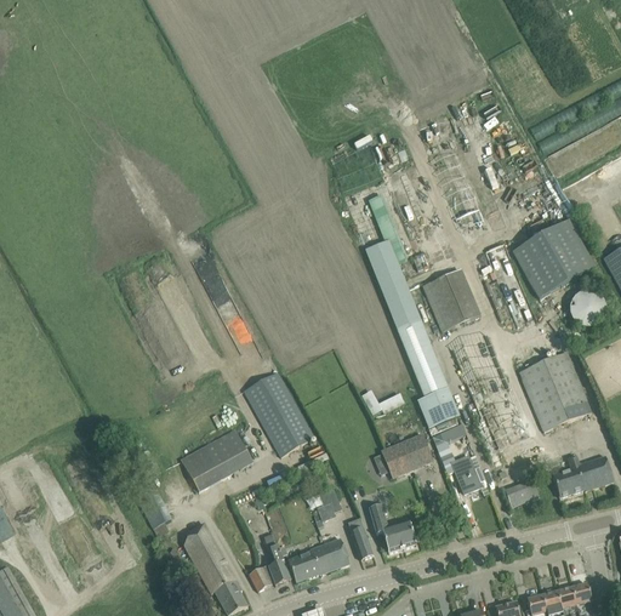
[(513,250),(539,297),(596,266),(569,218),(513,250)]
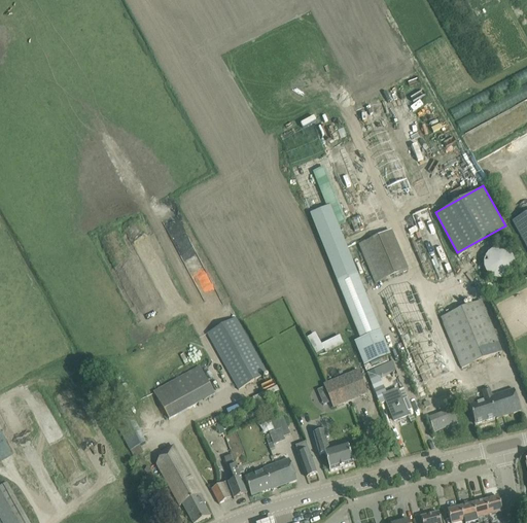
[(330,203),(310,210),(337,278),(358,333),(360,337),(381,327),(357,271),(330,203)]
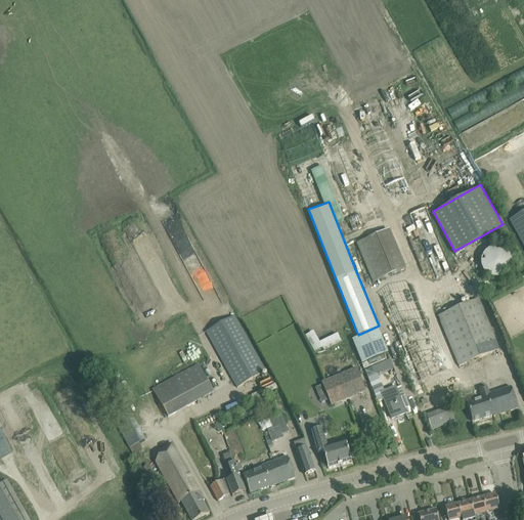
[(376,231),(356,240),(373,278),(405,264),(400,251),(387,257),(376,231)]
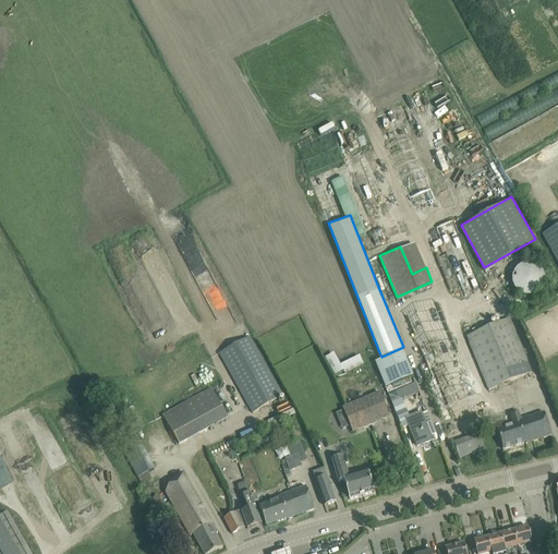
[(545,281),(545,276),(544,271),(541,265),(537,262),(532,260),(526,260),(521,262),(517,265),(513,269),(512,275),(512,279),(514,285),(518,289),(522,292),(529,293),(533,292),(538,290),(542,286),(545,281)]
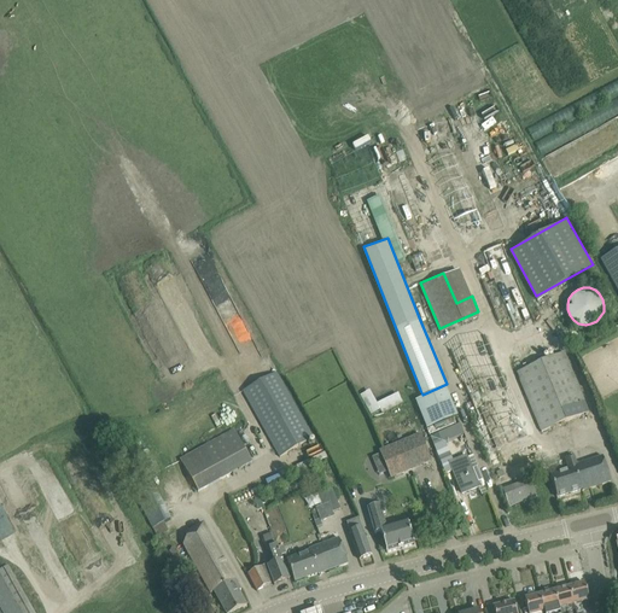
[(449,343),(449,346),(473,406),(479,403),(497,447),(501,445),(508,463),(513,474),(543,462),(513,391),(493,400),(489,390),(507,381),(503,374),(485,383),(466,337),(449,343)]
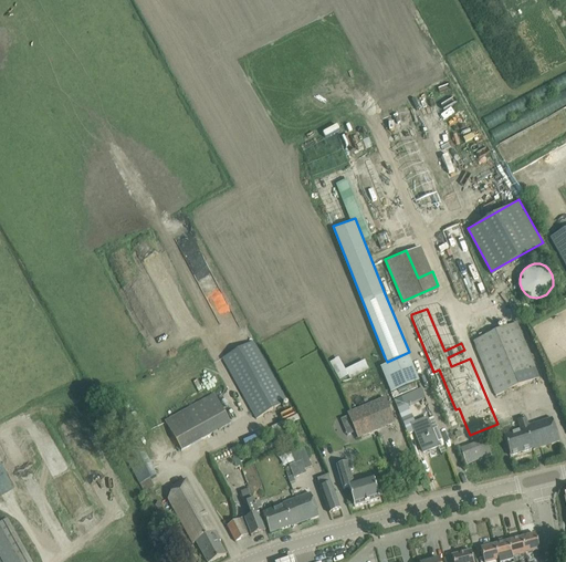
[(516,321),(492,331),(489,323),(482,325),(485,333),(472,340),(495,393),(538,375),(516,321)]
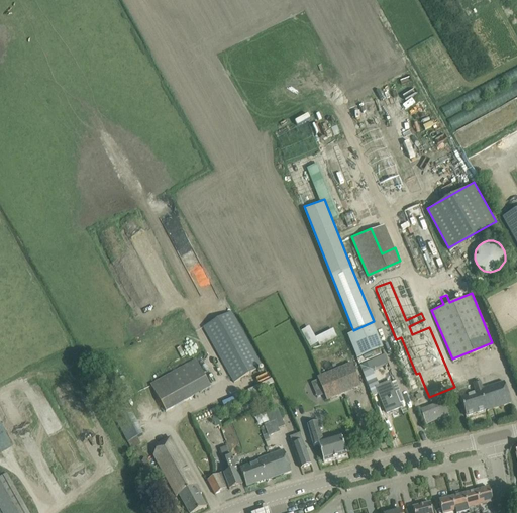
[(262,364),(231,308),(203,324),(234,380),(262,364)]
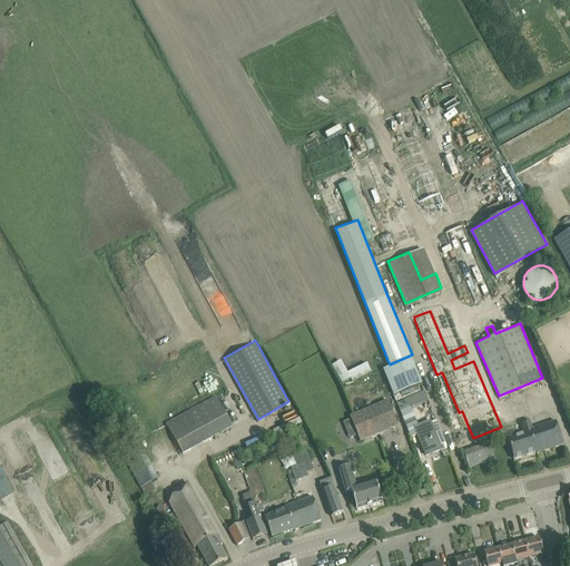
[(412,354),(390,364),(383,367),(393,393),(422,381),(412,354)]
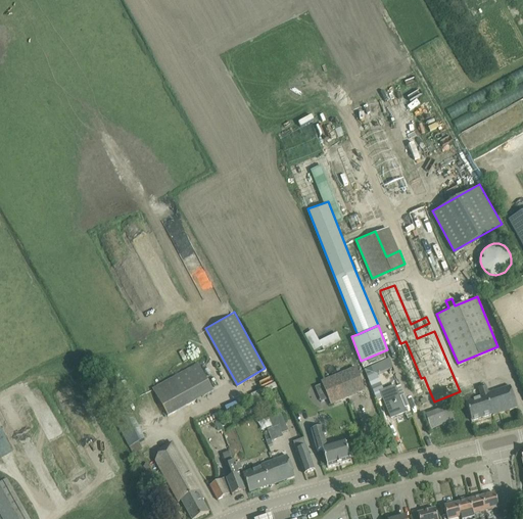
[(197,360),(152,385),(168,414),(214,388),(197,360)]
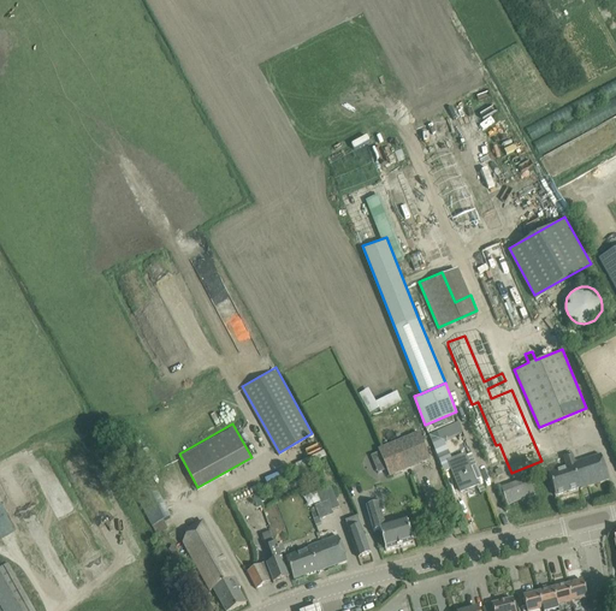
[(379,446),(390,473),(431,456),(419,429),(379,446)]
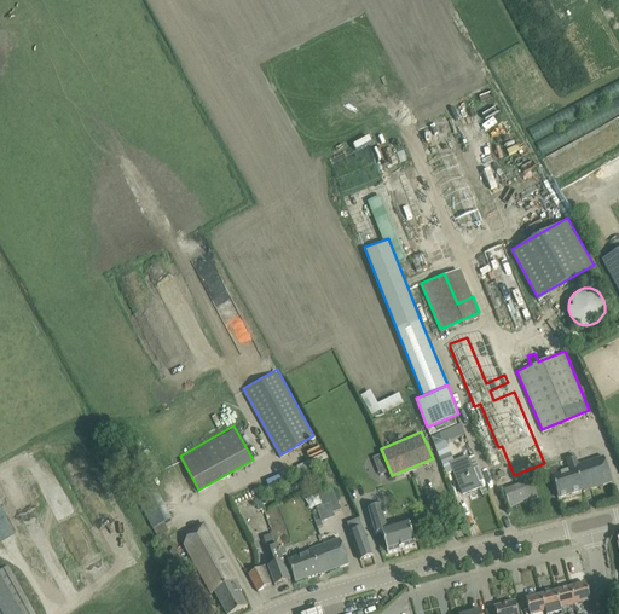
[(445,446),(439,449),(444,461),(450,458),(445,446)]
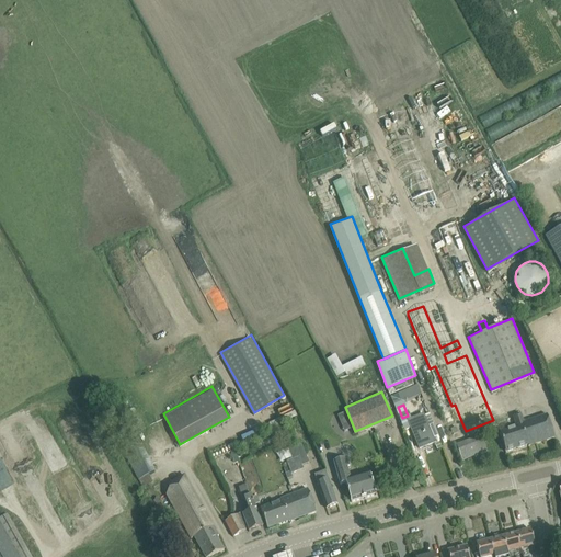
[(423,410),(408,417),(411,423),(414,431),(419,442),(426,438),(428,442),(435,439),(433,434),(438,432),(433,420),(428,422),(423,410)]
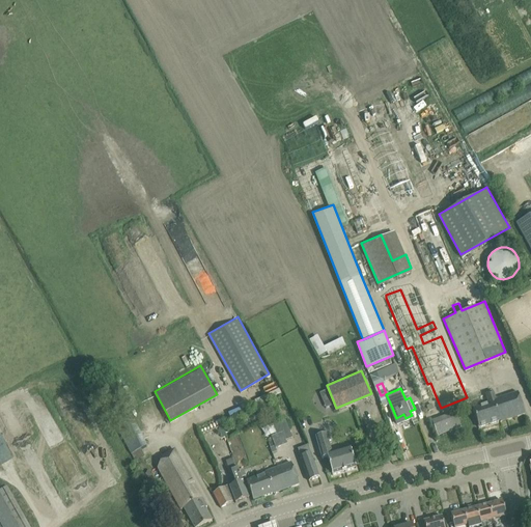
[(525,411),(522,400),(518,389),(497,396),(494,388),(485,390),(488,400),(472,406),(478,424),(500,418),(500,419),(525,411)]
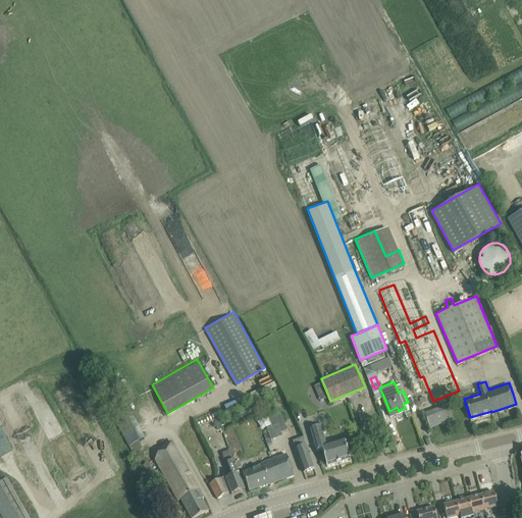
[(145,434),(131,406),(114,414),(128,443),(131,443),(134,449),(142,445),(139,437),(145,434)]
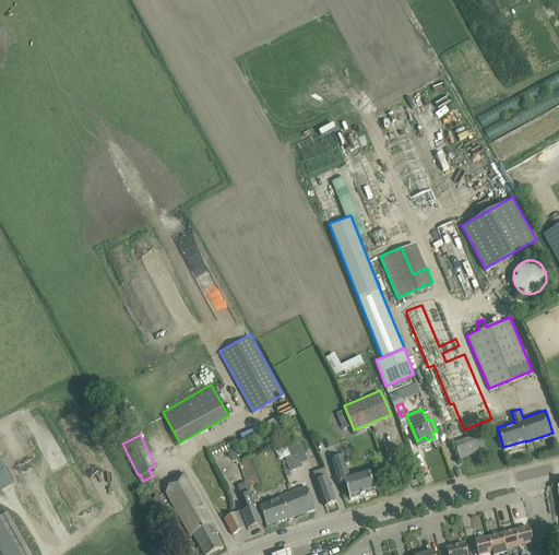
[(308,457),(301,439),(295,441),(301,460),(308,457)]
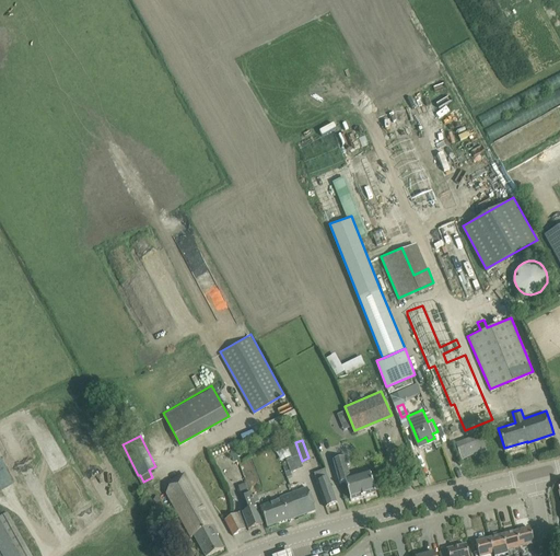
[(375,490),(372,479),(369,468),(350,475),(347,463),(349,462),(347,453),(333,458),(339,481),(345,479),(350,498),(375,490)]
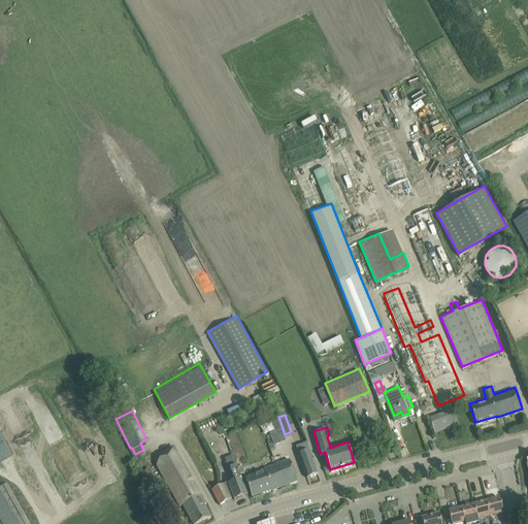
[(318,471),(314,461),(306,439),(296,443),(299,451),(298,451),(303,465),(307,475),(318,471)]
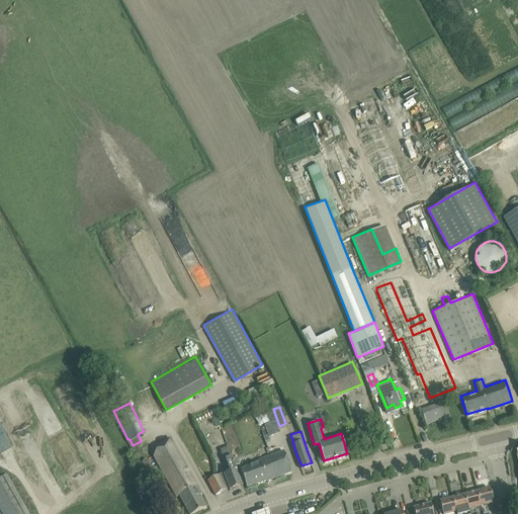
[(201,492),(197,483),(196,483),(170,436),(155,445),(159,451),(153,455),(177,494),(179,492),(190,512),(206,504),(200,492),(201,492)]
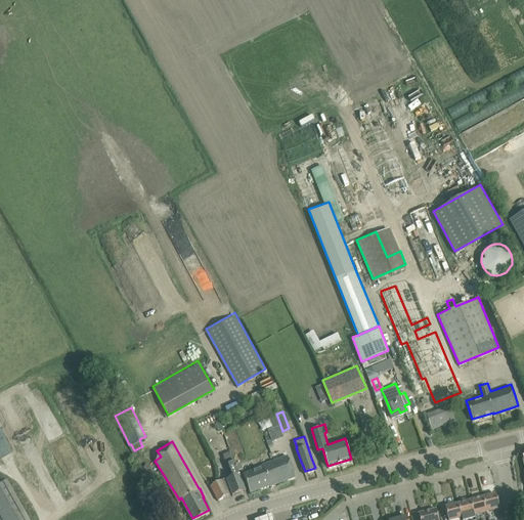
[(226,475),(210,483),(218,497),(231,490),(232,492),(246,488),(234,459),(230,449),(223,452),(225,460),(228,463),(232,475),(226,477),(226,475)]
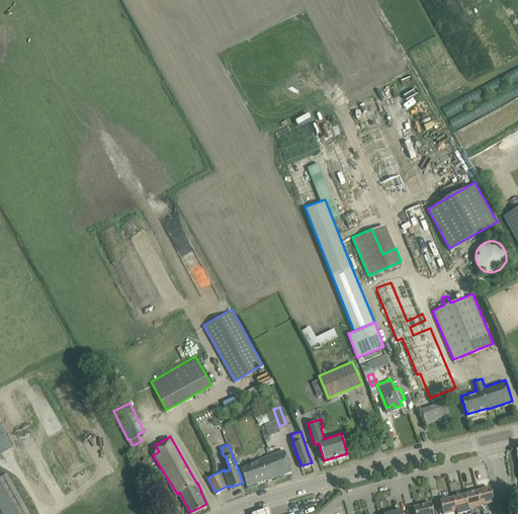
[(292,469),(288,459),(284,447),(259,456),(260,458),(249,461),(249,462),(240,465),(247,485),(266,478),(266,479),(292,469)]
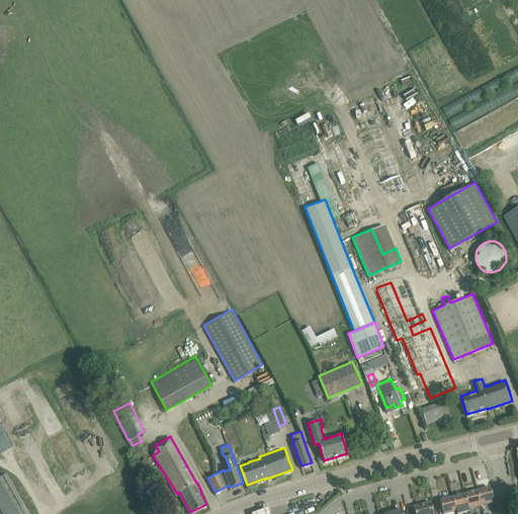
[(145,474),(153,466),(145,455),(137,462),(145,474)]
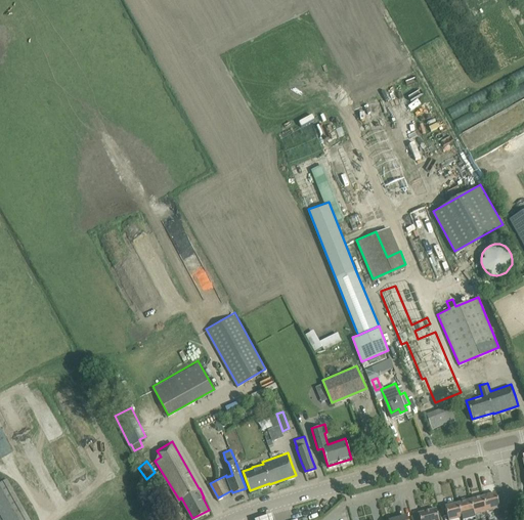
[(0,519),(31,519),(6,477),(0,480),(0,519)]
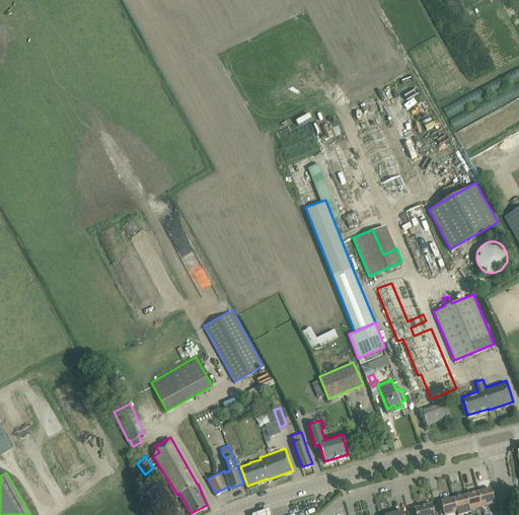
[(495,501),(491,487),(478,490),(483,504),(495,501)]
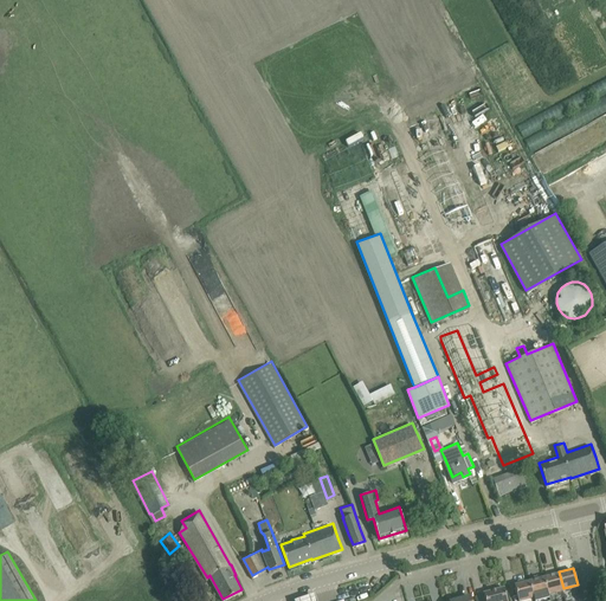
[(563,588),(559,572),(543,575),(548,592),(563,588)]
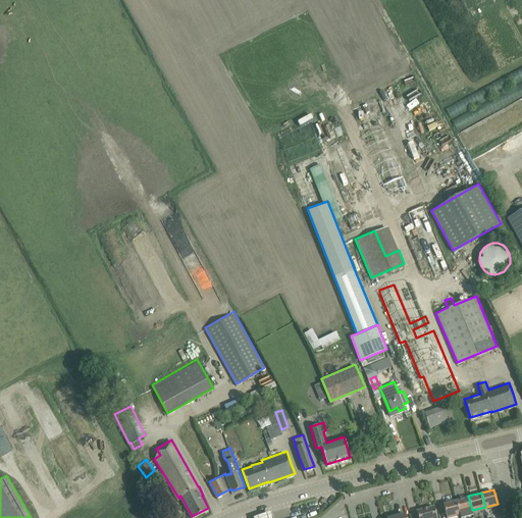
[(458,499),(456,499),(460,513),(461,517),(467,517),(473,516),(473,514),(472,510),(468,496),(465,497),(464,496),(463,494),(459,495),(458,497),(458,499)]
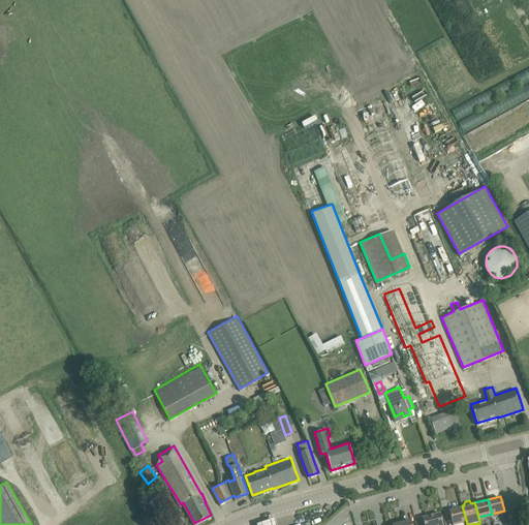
[(466,520),(462,505),(459,506),(458,505),(457,504),(453,505),(452,506),(452,508),(449,508),(453,524),(466,520)]
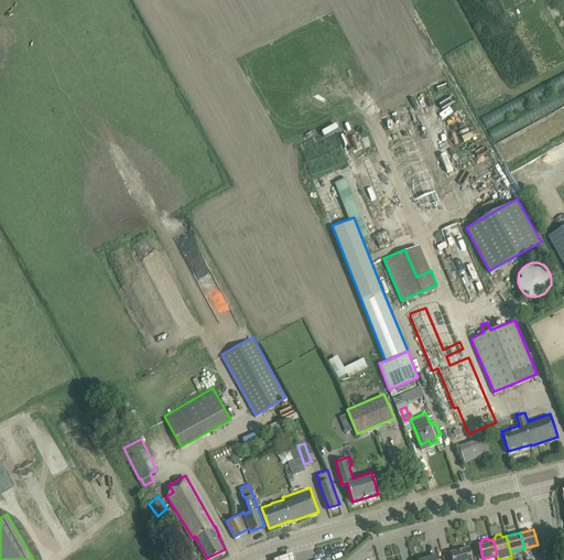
[(153,550),(158,558),(171,551),(166,544),(153,550)]
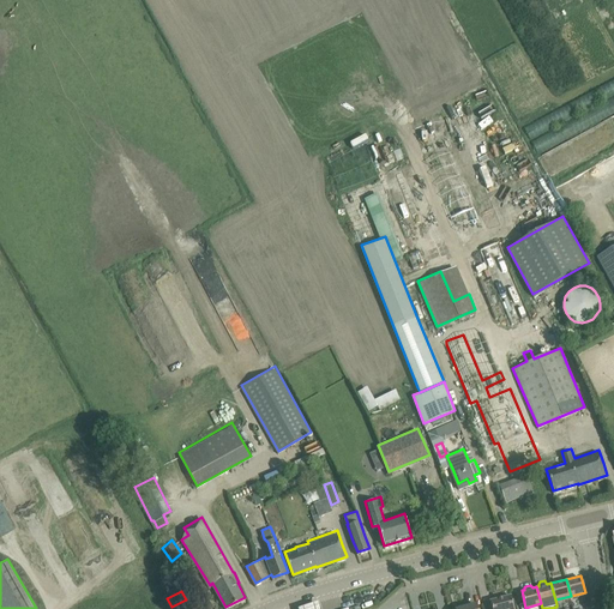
[(517,608),(515,608),(512,600),(511,594),(491,598),(492,608),(517,608),(518,608),(517,608)]
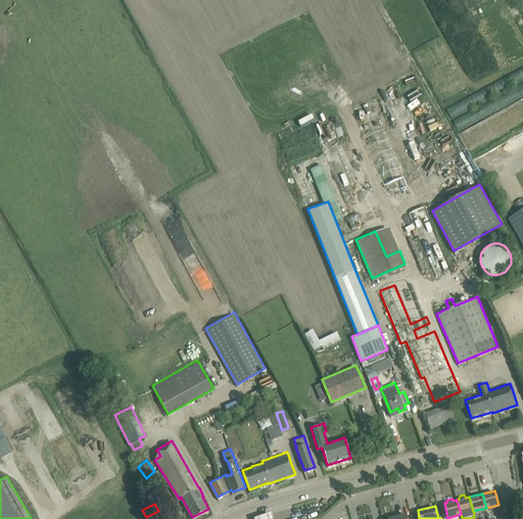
[(274,518),(272,510),(253,515),(254,518),(274,518)]
